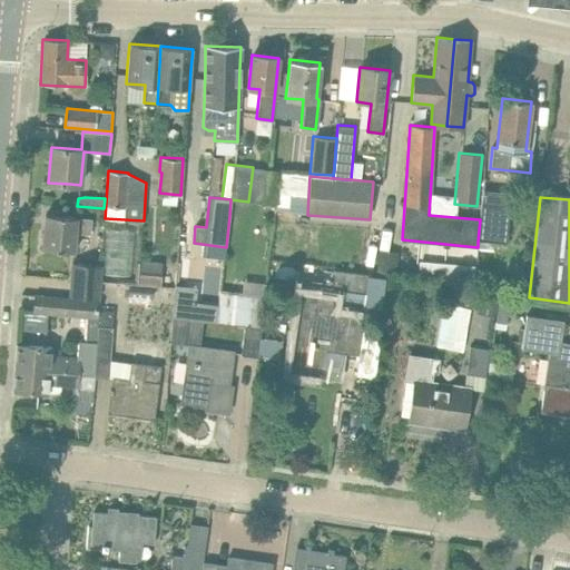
[(480,219),(478,242),(508,245),(511,207),(500,206),(481,205),(480,219)]
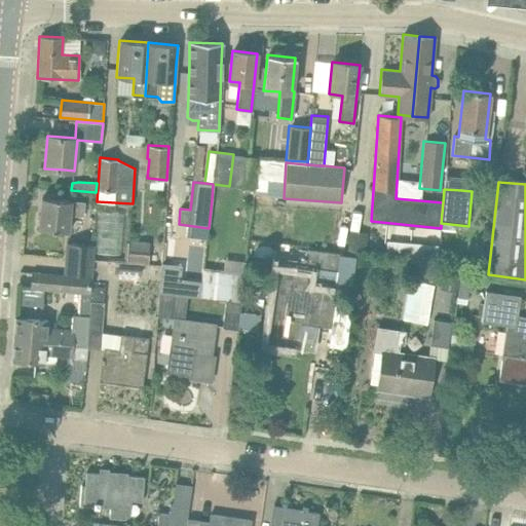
[(39,229),(60,231),(68,231),(70,214),(81,215),(82,202),(71,201),(71,200),(41,197),(39,229)]
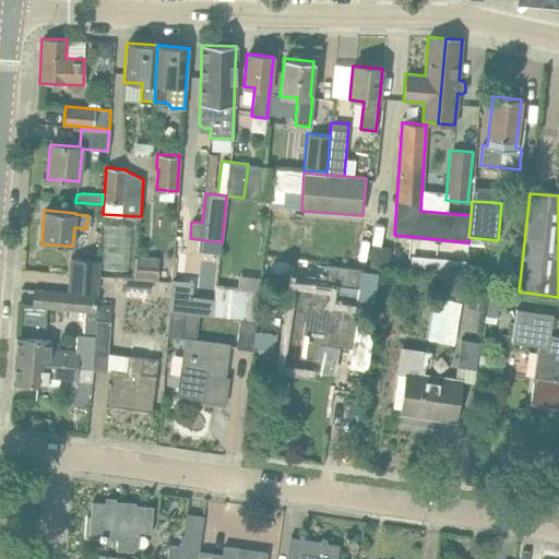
[(137,257),(135,277),(157,278),(159,259),(137,257)]
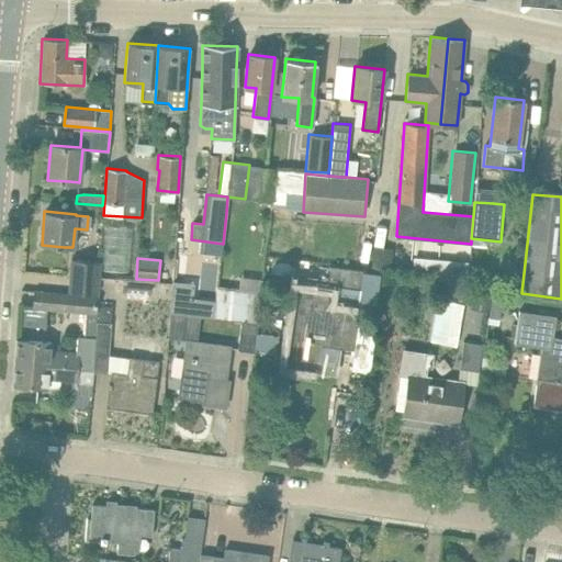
[(71,259),(68,294),(99,296),(101,261),(71,259)]
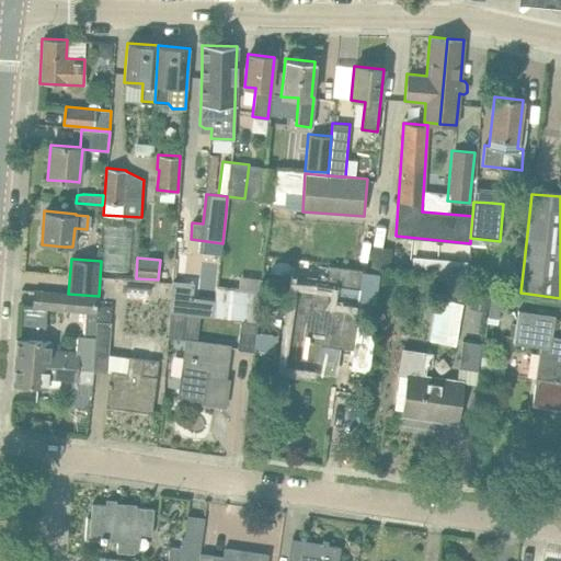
[(331,267),(329,285),(375,292),(376,273),(331,267)]
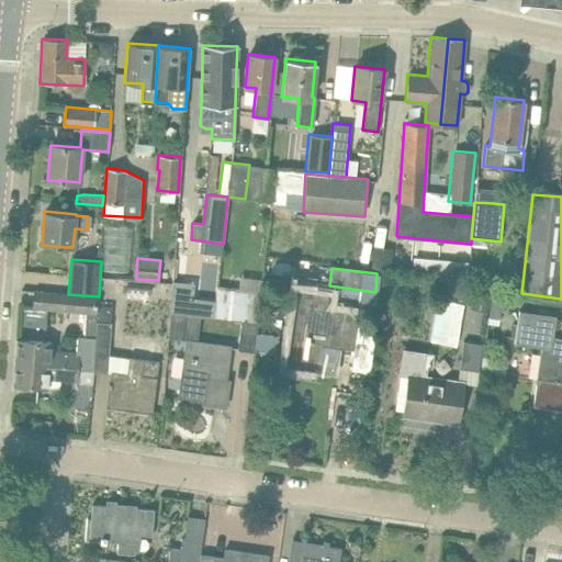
[(117,281),(116,292),(163,295),(164,283),(117,281)]
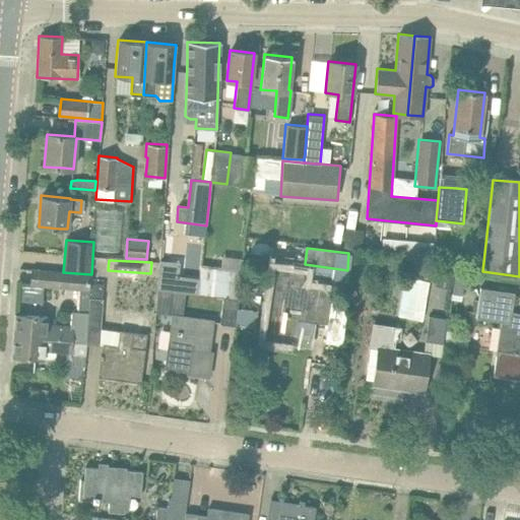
[(160,261),(157,290),(171,293),(171,291),(198,295),(201,266),(160,261)]
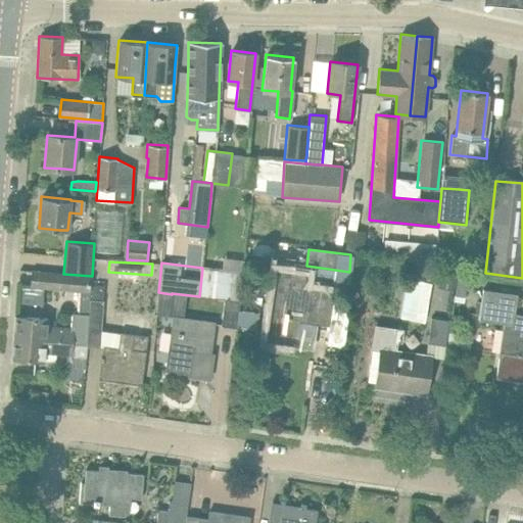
[(242,273),(202,268),(199,296),(218,299),(239,301),(241,282),(242,273)]
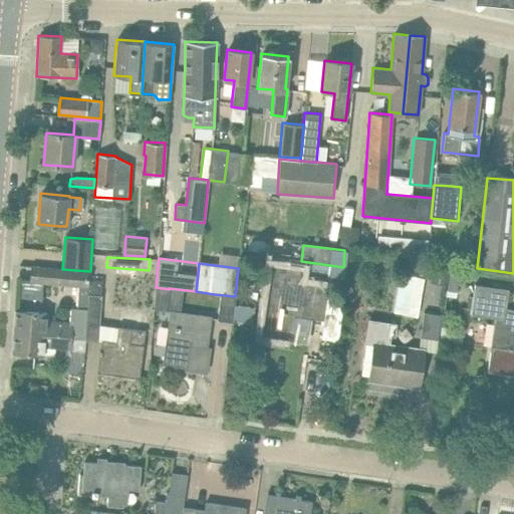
[(30,283),(21,282),(20,298),(42,300),(43,283),(78,286),(76,308),(70,307),(69,321),(45,319),(46,313),(15,310),(13,331),(83,338),(89,279),(90,271),(62,269),(31,267),(30,283)]
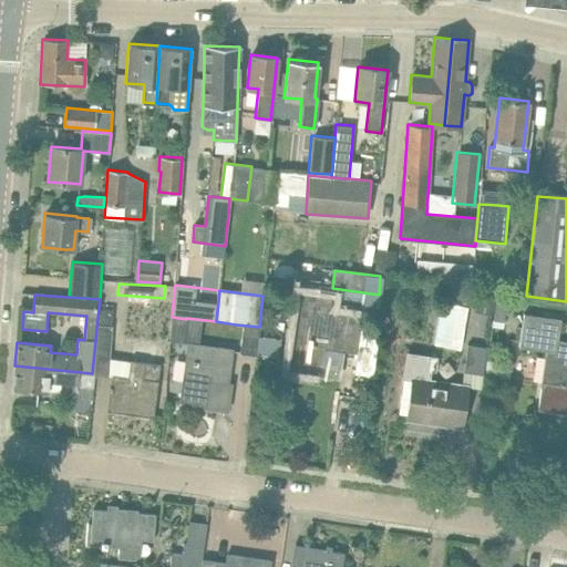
[(299,295),(289,367),(338,373),(341,351),(357,352),(360,331),(361,318),(328,313),(330,299),(299,295)]
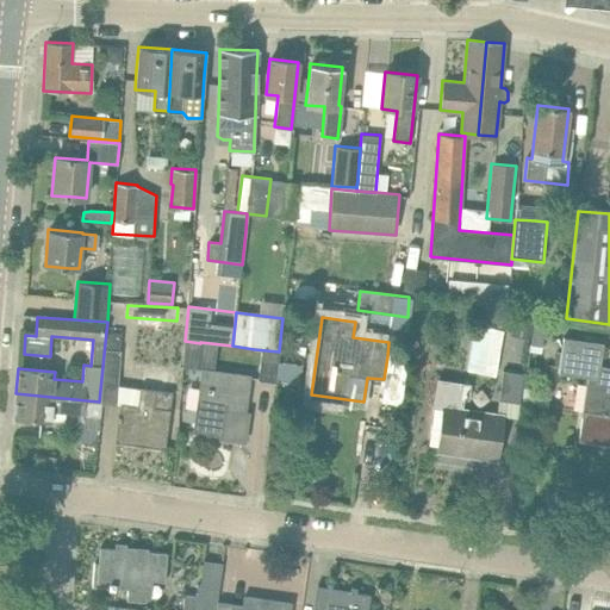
[(106,331),(99,402),(101,402),(101,404),(116,405),(122,332),(106,331)]
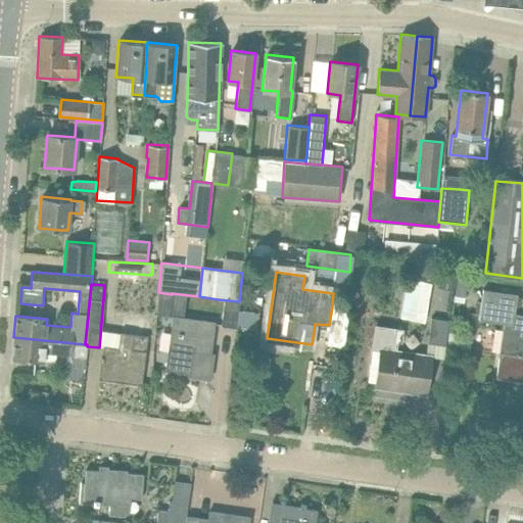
[(482,289),(480,299),(477,320),(479,320),(479,318),(504,322),(495,378),(522,381),(522,315),(514,314),(517,294),(482,289)]
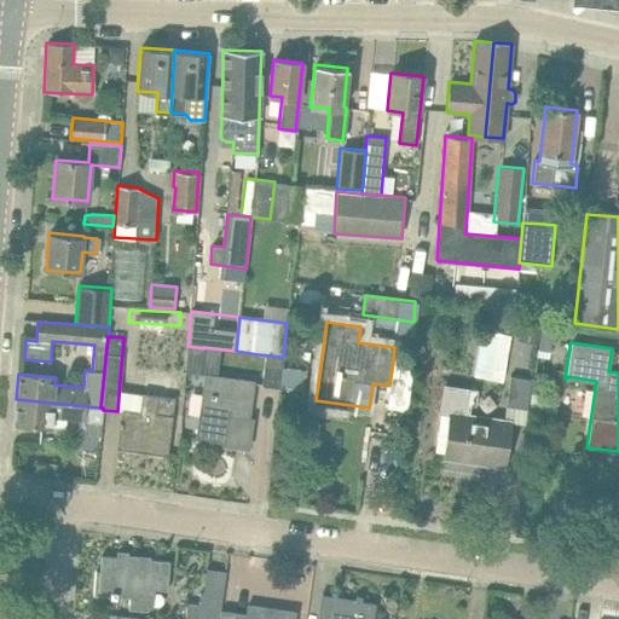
[(203,348),(187,346),(186,372),(201,375),(203,348)]
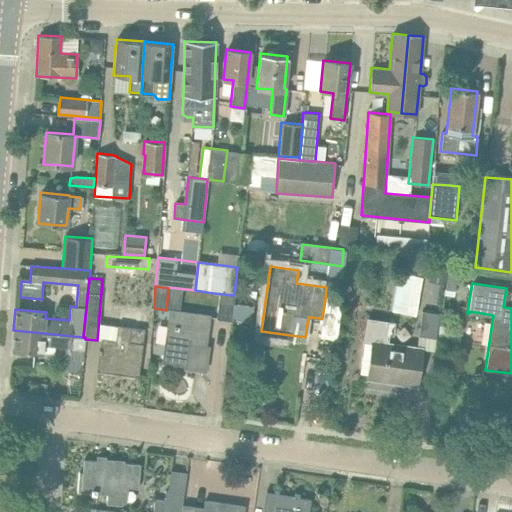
[(169,310),(162,362),(185,365),(185,367),(205,370),(209,344),(205,344),(206,340),(231,343),(233,317),(209,314),(209,316),(169,310)]
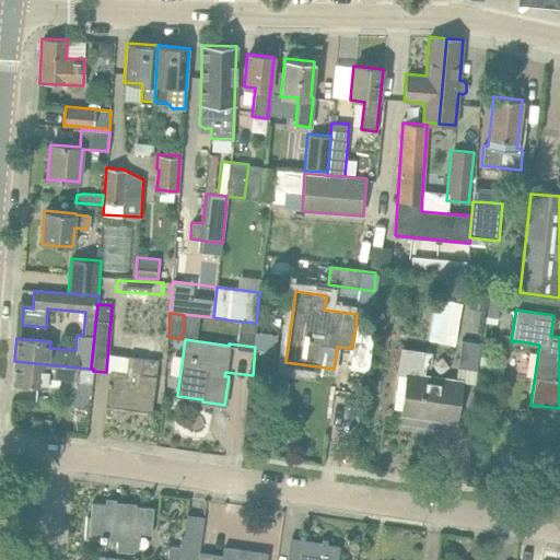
[(461,339),(457,366),(477,370),(479,354),(480,341),(461,339)]
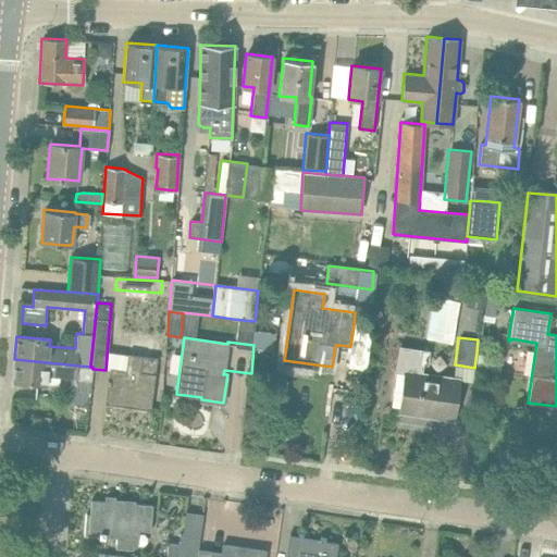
[(398,346),(395,372),(405,373),(400,412),(453,419),(457,380),(420,374),(421,364),(429,366),(430,349),(398,346)]
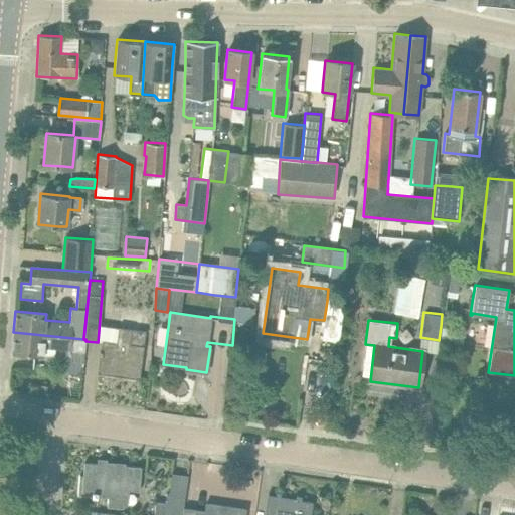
[(119,328),(116,344),(103,342),(98,372),(138,378),(145,333),(119,328)]
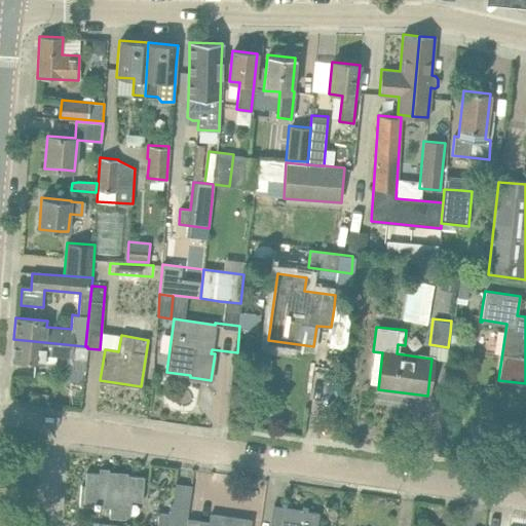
[(85,346),(13,339),(11,360),(44,363),(44,354),(68,357),(67,368),(85,370),(87,348),(87,346),(85,346)]
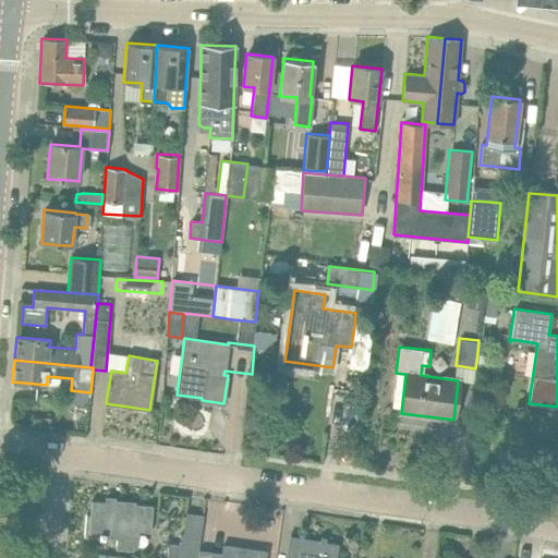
[(99,537),(104,538),(117,540),(116,548),(132,550),(133,546),(137,547),(138,531),(150,532),(150,530),(153,506),(113,502),(114,500),(105,499),(105,502),(91,501),(89,516),(85,516),(84,536),(99,537)]
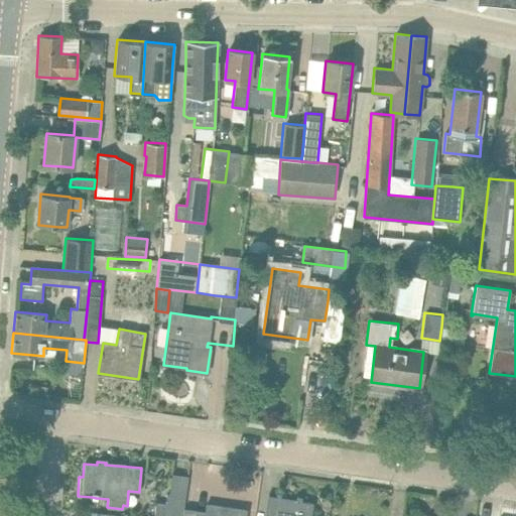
[(156,503),(154,515),(181,515),(184,496),(166,494),(165,504),(156,503)]
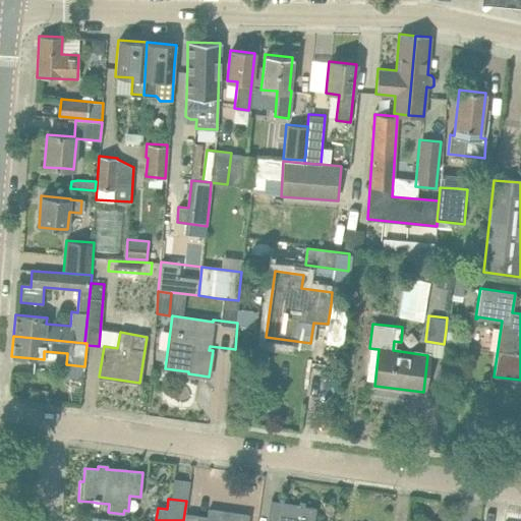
[(268,520),(313,520),(315,508),(304,506),(304,502),(299,501),(298,506),(271,502),(268,520)]
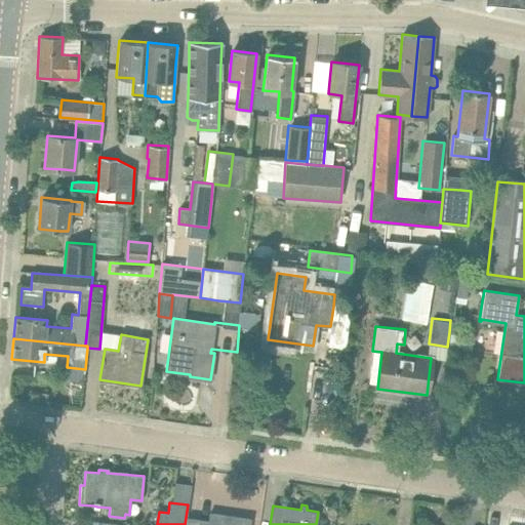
[(188,518),(186,524),(248,524),(250,519),(209,513),(208,521),(188,518)]
